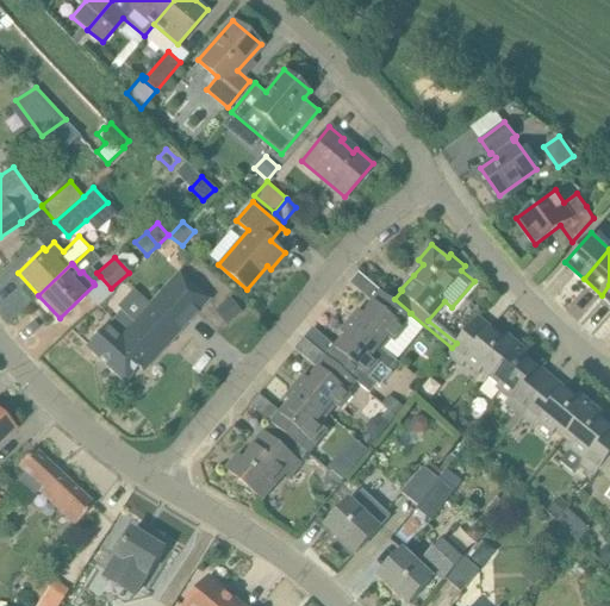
[(210,297),(180,270),(153,300),(181,328),(210,297)]
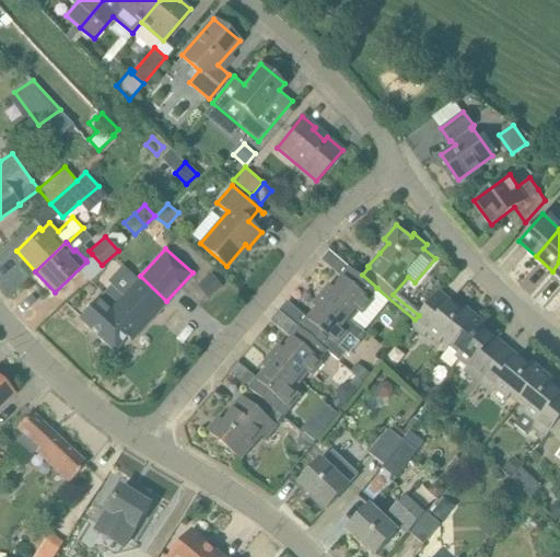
[(377,288),(362,275),(361,275),(350,265),(334,285),(330,282),(322,292),(352,318),(359,310),(363,313),(374,300),(370,296),(376,288),(377,288)]
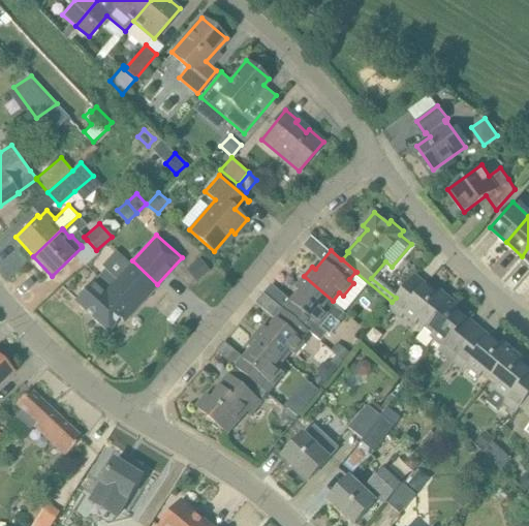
[(200,257),(190,266),(198,277),(209,269),(200,257)]
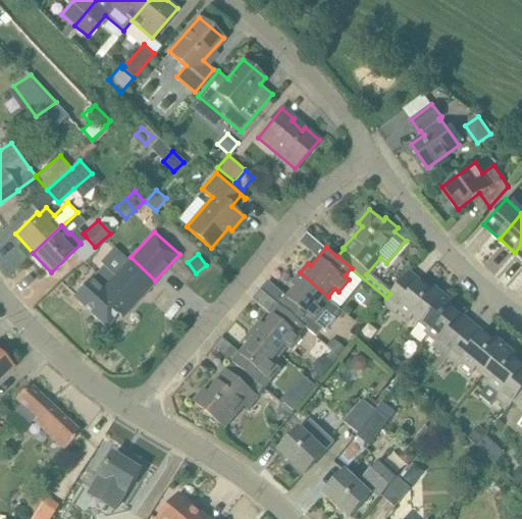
[(129,309),(155,280),(131,257),(115,274),(103,263),(73,296),(106,326),(125,306),(129,309)]
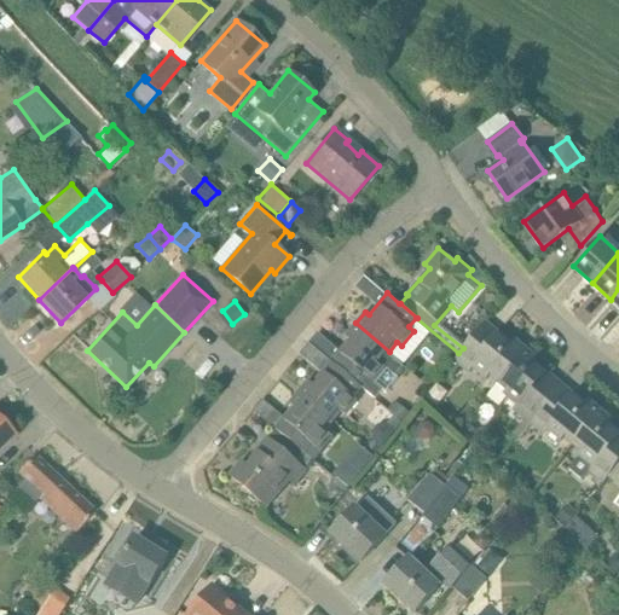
[(487,394),(527,347),(515,337),(513,341),(486,319),(463,348),(458,353),(455,358),(468,370),(473,365),(486,377),(490,373),(498,381),(487,394)]
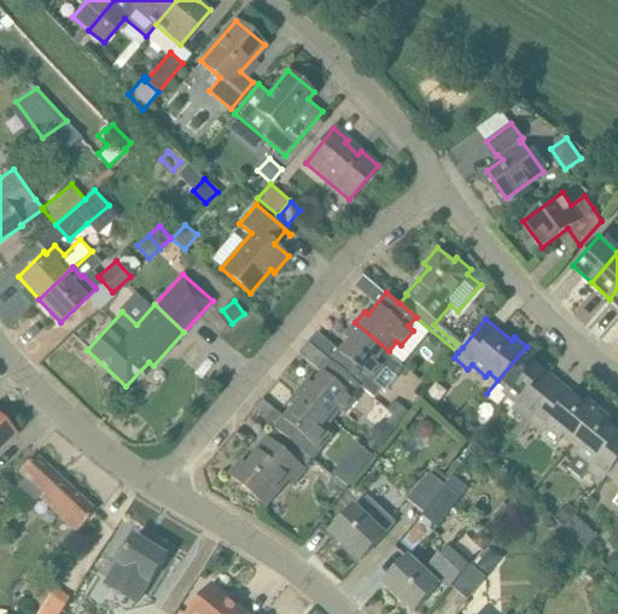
[(403,363),(389,351),(355,322),(345,334),(349,337),(331,358),(361,384),(375,396),(384,387),(385,389),(397,374),(396,372),(403,363)]
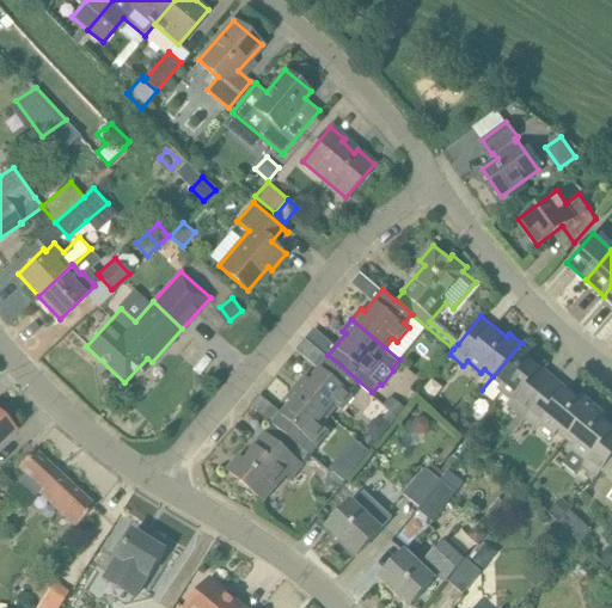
[(522,415),(555,376),(528,355),(532,351),(521,343),(482,390),(494,399),(501,390),(512,398),(508,403),(522,415)]
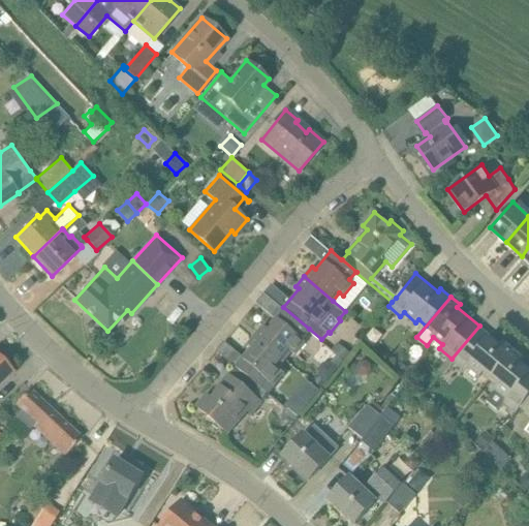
[(302,337),(309,329),(283,307),(267,327),(263,325),(256,334),(285,358),(291,349),(294,352),(306,340),(302,337)]
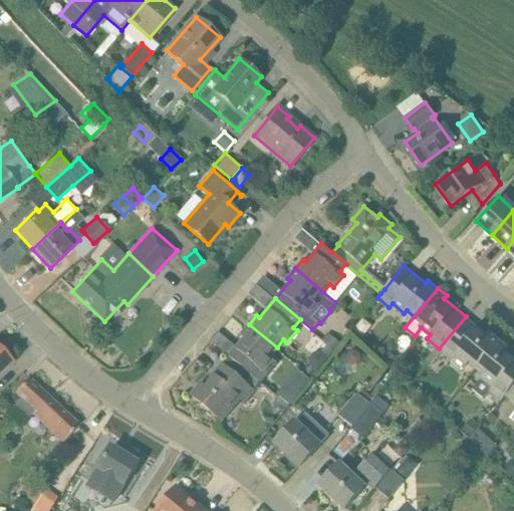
[(370,306),(375,310),(381,303),(376,299),(370,306)]
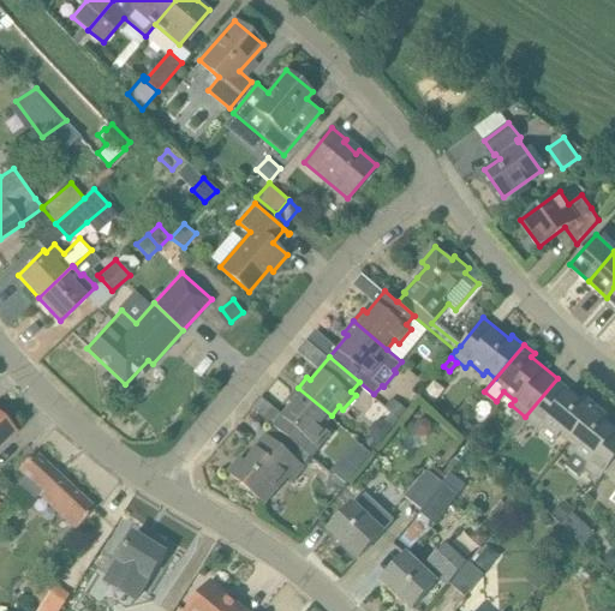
[(568,438),(596,405),(586,396),(583,400),(557,378),(525,417),(541,429),(543,424),(556,435),(560,431),(568,438)]
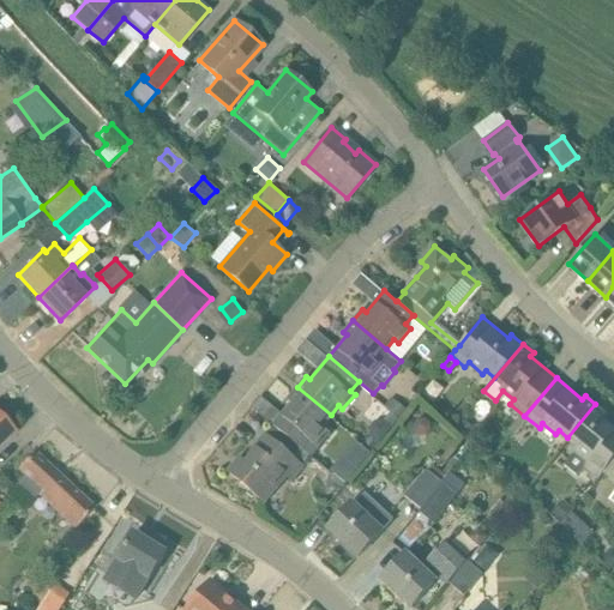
[(323,424),(331,415),(298,387),(288,398),(292,402),(274,423),(274,424),(302,447),(312,454),(320,445),(315,441),(327,427),(323,424)]
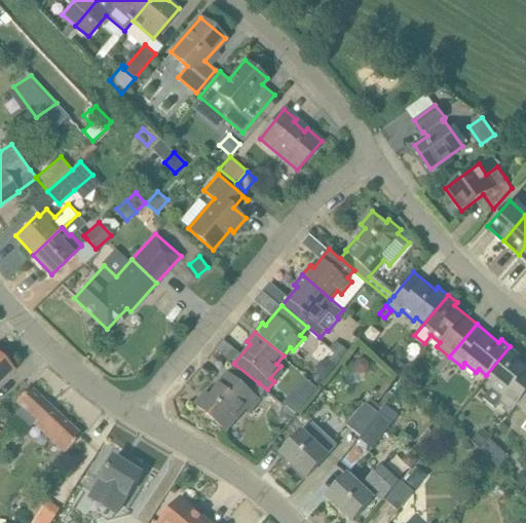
[(349,350),(336,338),(330,345),(344,358),(349,350)]
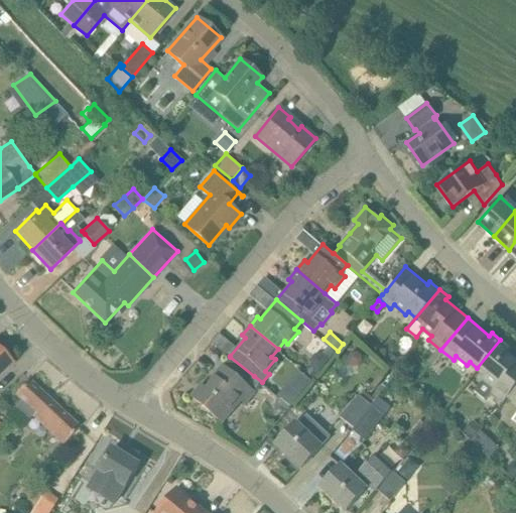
[(515,385),(515,357),(508,351),(510,348),(500,340),(477,368),(485,375),(483,378),(494,388),(491,391),(503,401),(507,397),(515,385)]
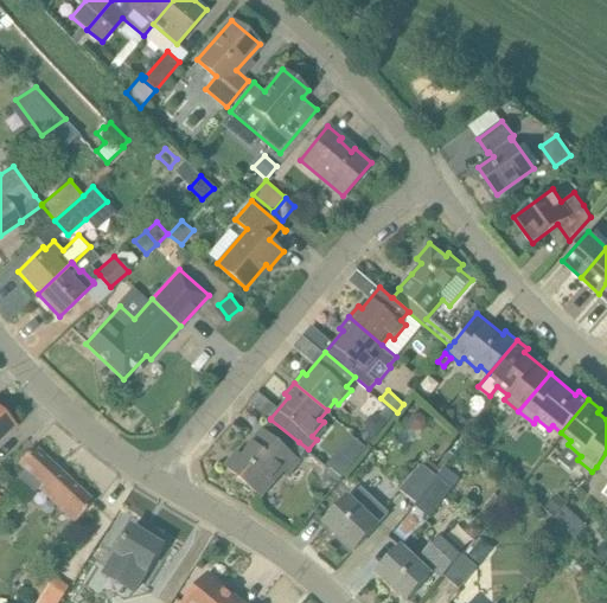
[(0,440),(16,425),(0,408),(0,440)]
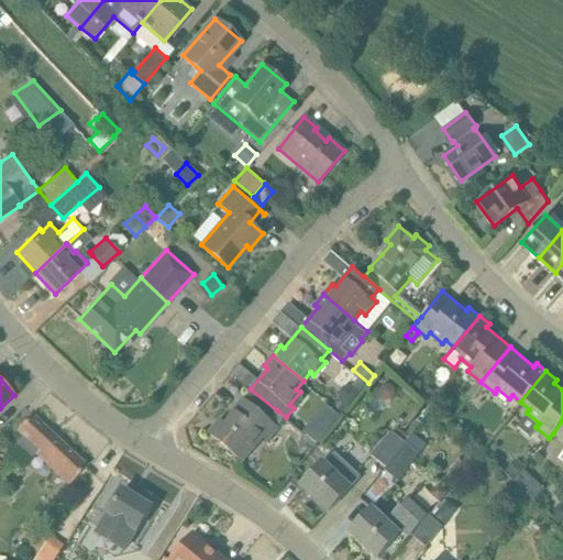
[(424,382),(418,390),(430,399),(437,392),(424,382)]
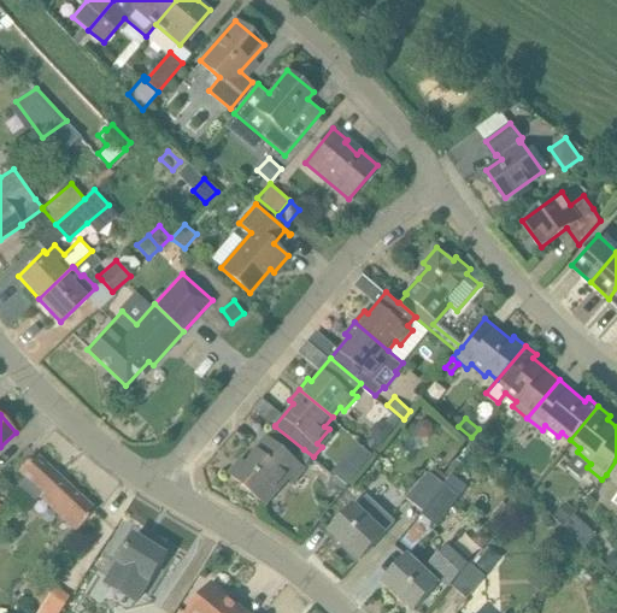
[(307,464),(313,457),(304,449),(275,426),(268,436),(266,435),(245,460),(241,458),(229,472),(266,504),(288,476),(294,482),(306,466),(295,458),(298,455),(307,464)]
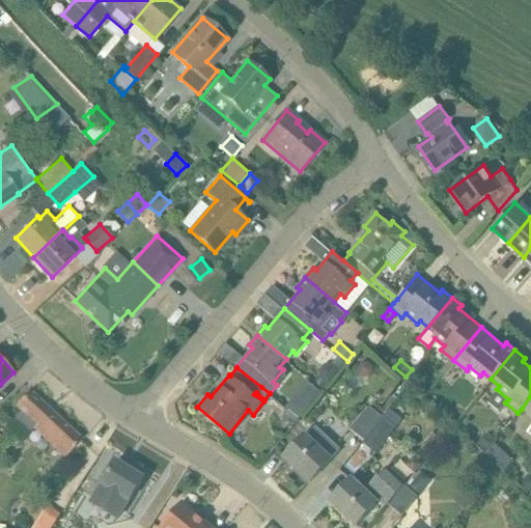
[(300,388),(314,399),(320,391),(307,380),(300,388)]
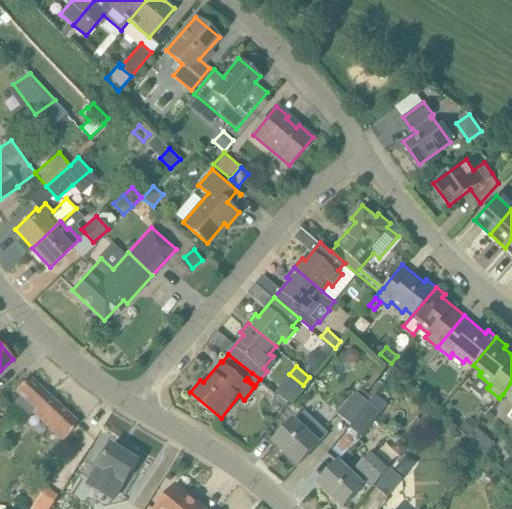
[(62,440),(78,422),(29,376),(15,391),(19,396),(10,405),(25,419),(32,411),(62,440)]
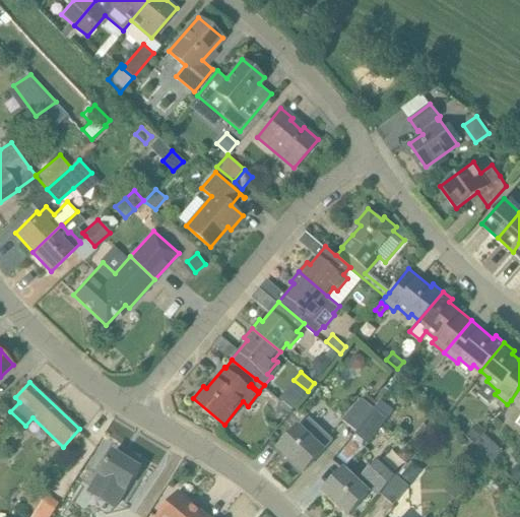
[(519,388),(511,400),(519,406),(519,388)]
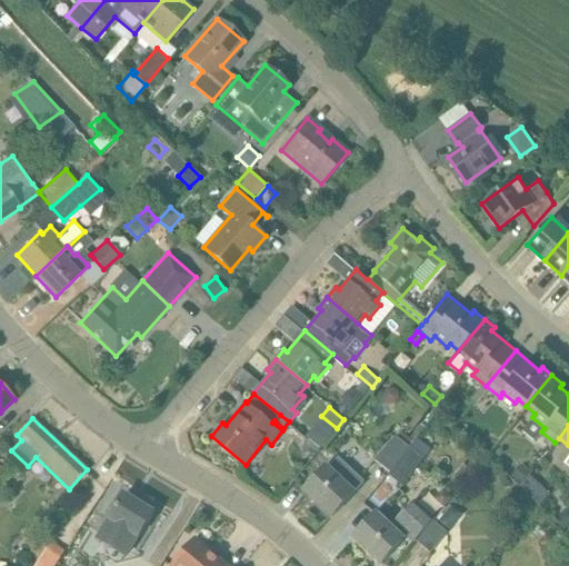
[(389,469),(415,438),(403,430),(399,436),(396,435),(375,458),(389,469)]
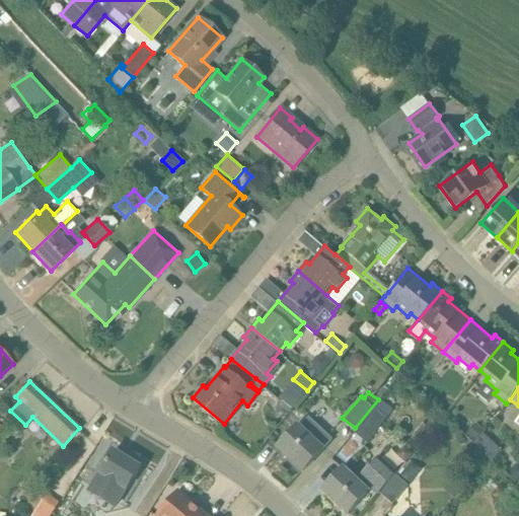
[(387,416),(374,406),(378,400),(378,399),(355,428),(369,438),(387,416)]
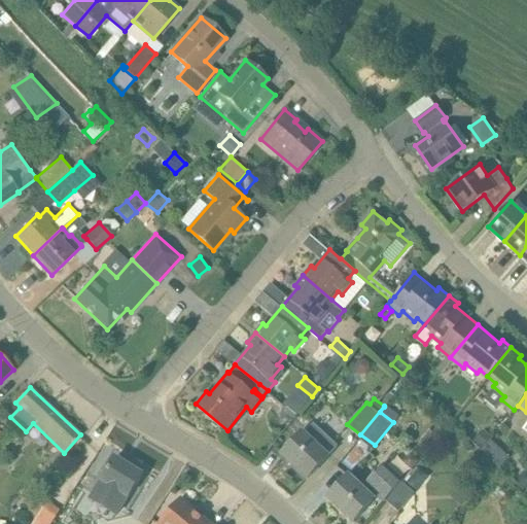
[(283,453),(308,477),(328,455),(338,445),(314,421),(304,432),(303,431),(283,453)]
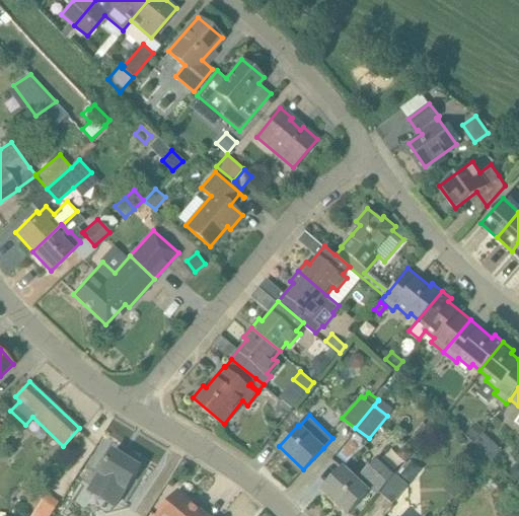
[(476,421),(466,432),(474,440),(485,429),(476,421)]
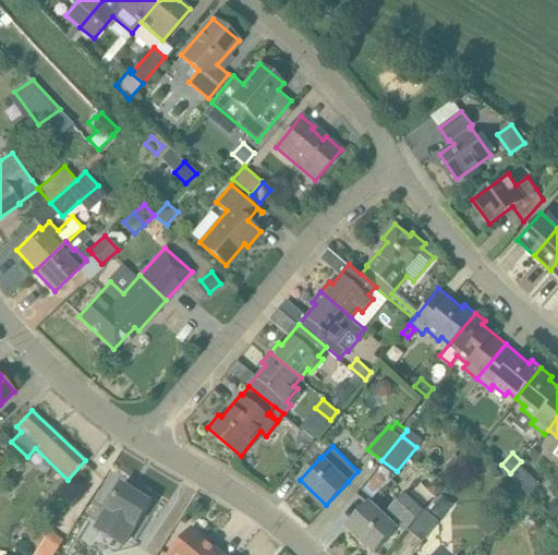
[(520,465),(510,474),(520,483),(530,473),(520,465)]
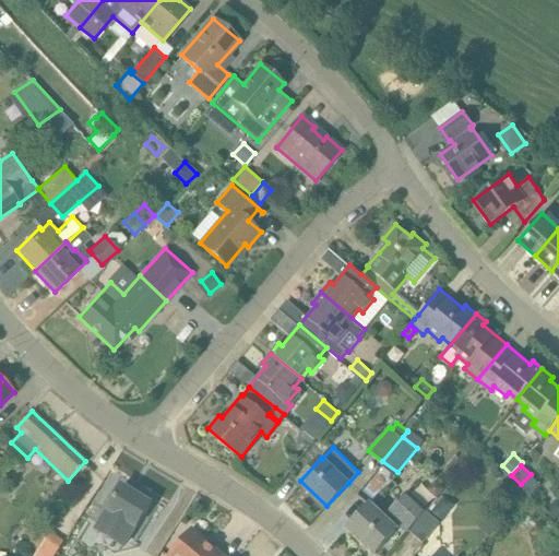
[(427,488),(437,497),(441,493),(445,487),(436,478),(427,488)]
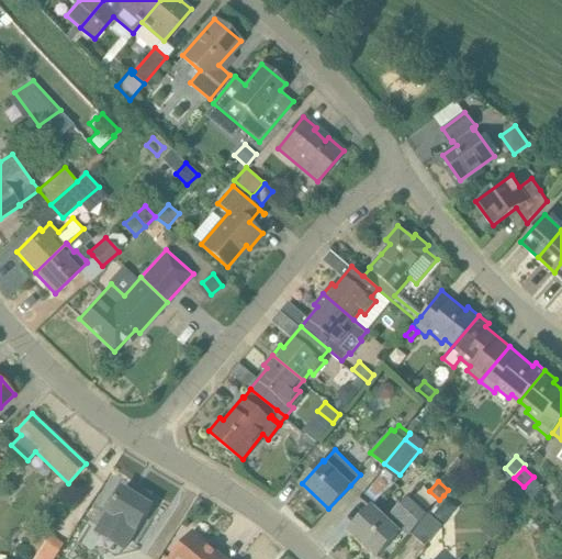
[(150,507),(153,505),(148,502),(148,499),(141,494),(137,495),(123,487),(109,511),(110,512),(101,524),(128,541),(136,528),(137,528),(150,507)]
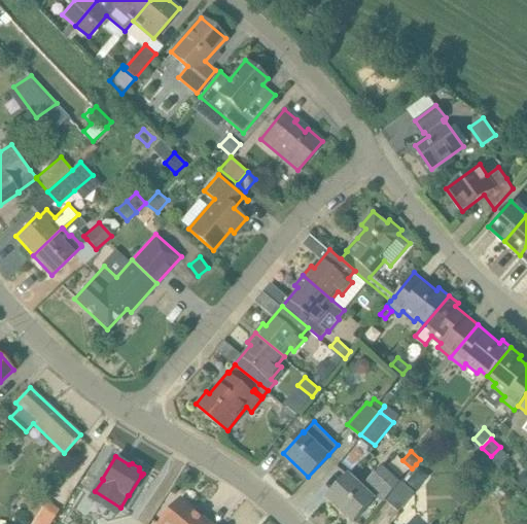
[(385,498),(401,480),(384,464),(362,488),(348,475),(328,496),(354,519),(374,498),(372,497),(377,492),(384,499),(385,498)]
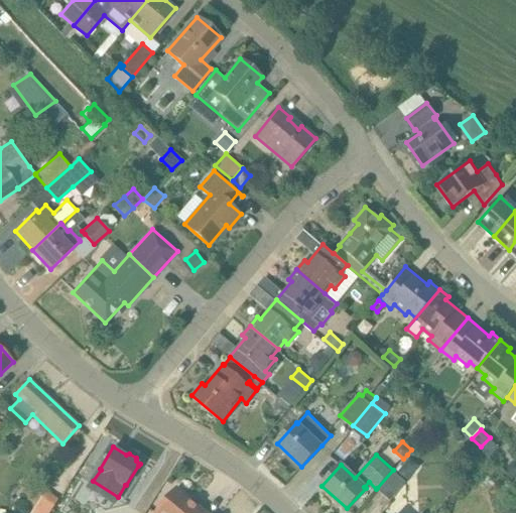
[(413,459),(407,455),(403,459),(393,470),(399,475),(413,459)]
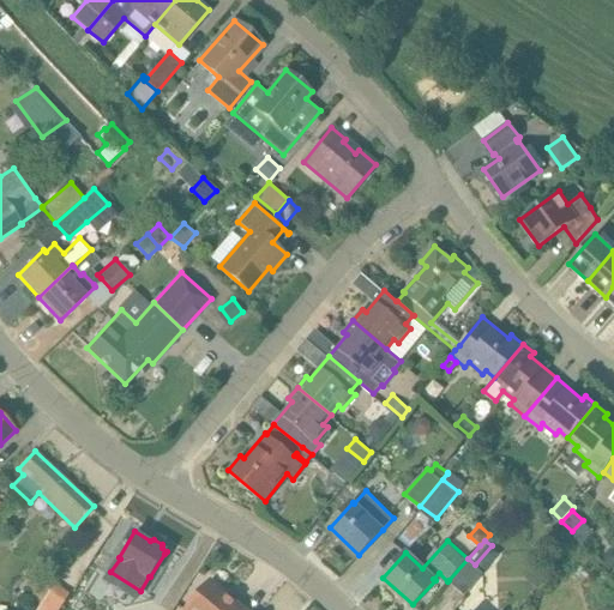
[(492,545),(475,565),(468,559),(449,580),(465,595),(483,572),(499,553),(492,545)]
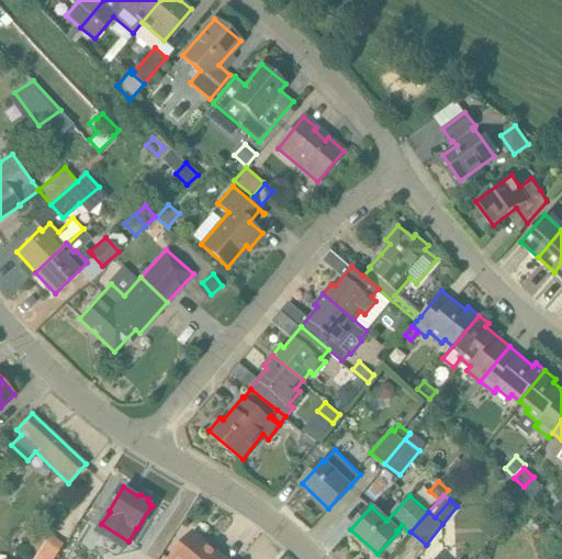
[(32,558),(52,558),(63,543),(38,527),(30,543),(31,544),(29,548),(35,554),(32,558)]
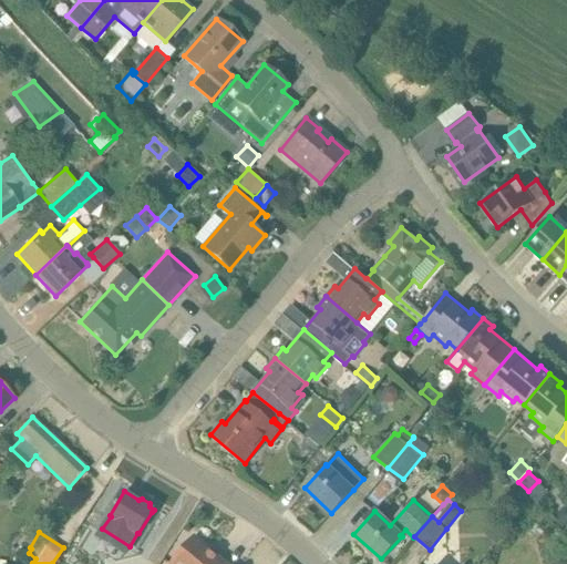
[(228,563),(195,536),(171,563),(228,563)]
